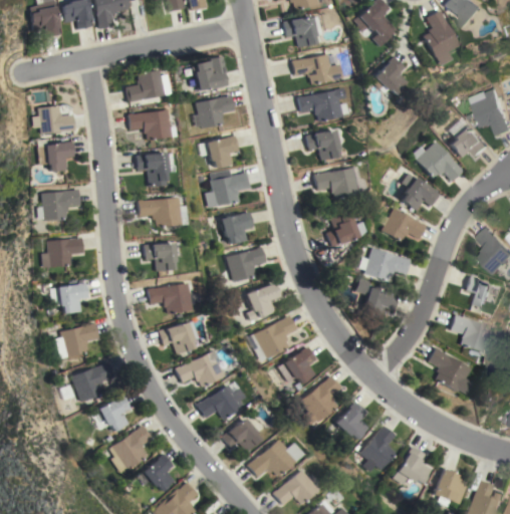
[(50,0),(59,34),(44,38),(42,29),(31,31),(25,7),(33,5),(31,0),(50,0)]
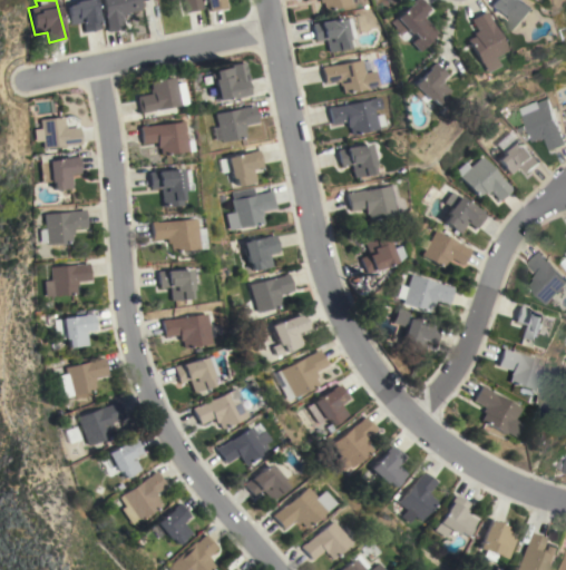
[(81,0),(95,0),(97,11),(98,11),(101,29),(86,32),(84,22),(70,25),(69,21),(67,22),(66,18),(69,18),(67,6),(75,3),(75,1),(81,0)]
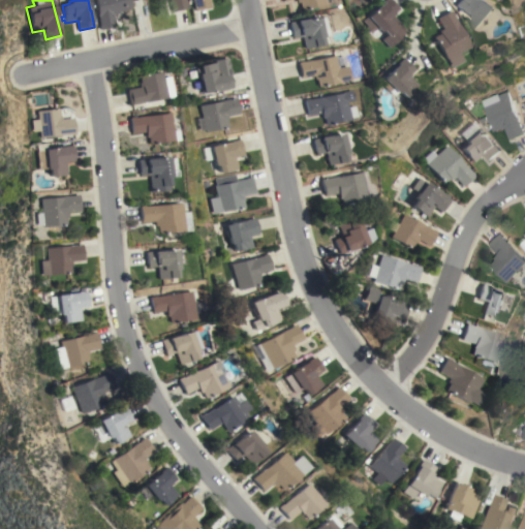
[(96,0),(131,0),(133,8),(118,11),(119,13),(115,14),(118,26),(102,29),(96,0)]
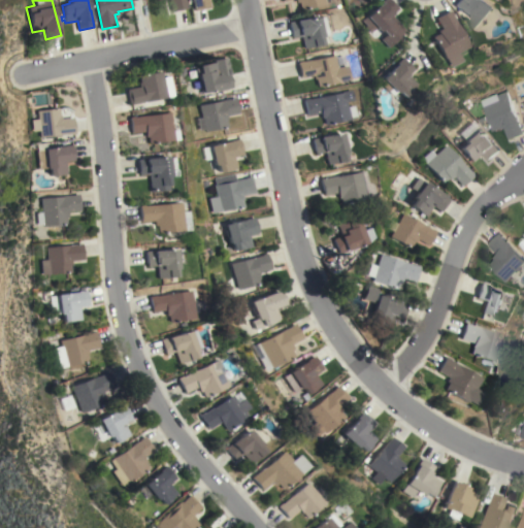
[(188,0),(190,7),(174,11),(171,0),(188,0)]
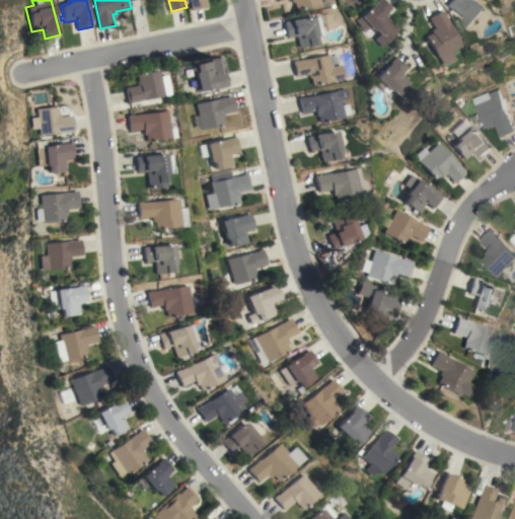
[(192,0),(208,0),(210,7),(195,10),(192,0)]
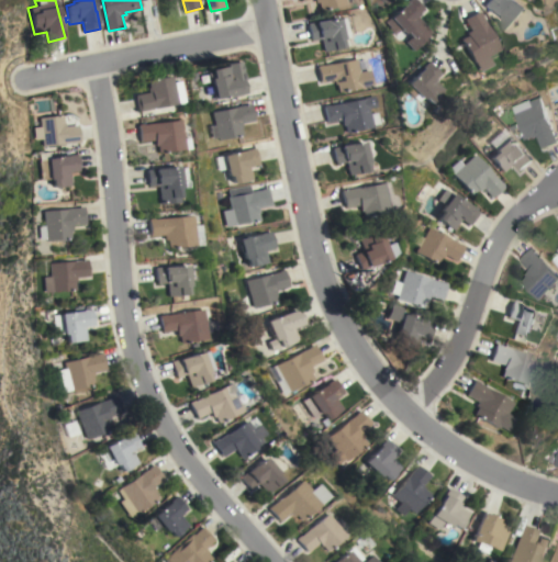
[(347,0),(348,4),(322,10),(321,2),(317,3),(316,0),(347,0)]
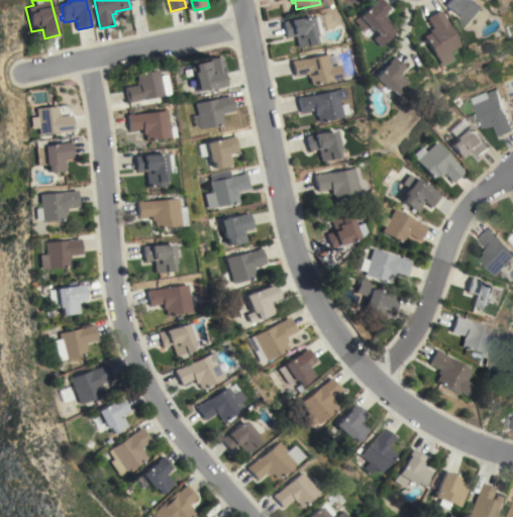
[(385,14),(392,24),(379,35),(374,29),(372,31),(369,27),(363,33),(357,26),(360,25),(354,20),(370,8),(369,7),(378,0),(384,0),(391,9),(385,14)]
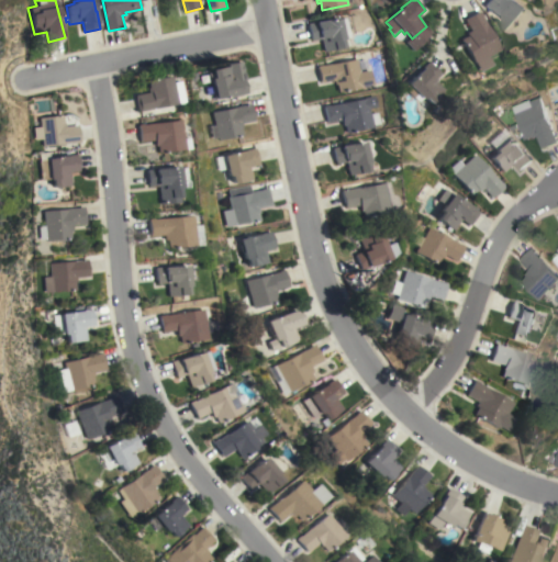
[(514,30),(489,8),(489,9),(484,6),(489,0),(503,0),(505,1),(506,0),(522,0),(533,9),(514,30)]
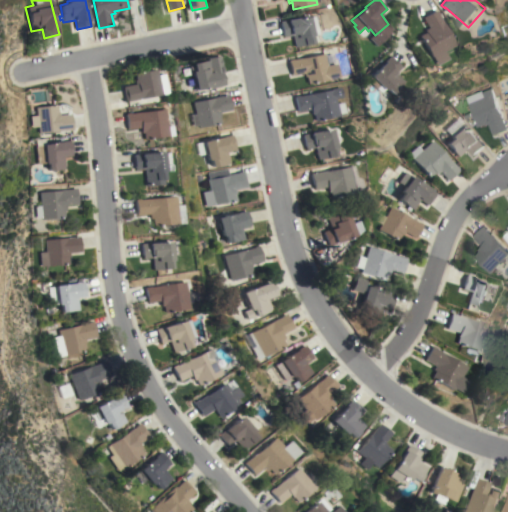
[(442,51),(445,57),(433,63),(430,57),(429,57),(418,36),(425,32),(424,30),(428,28),(422,17),(437,10),(439,14),(439,15),(449,36),(451,35),(453,40),(452,41),(454,45),(442,51)]
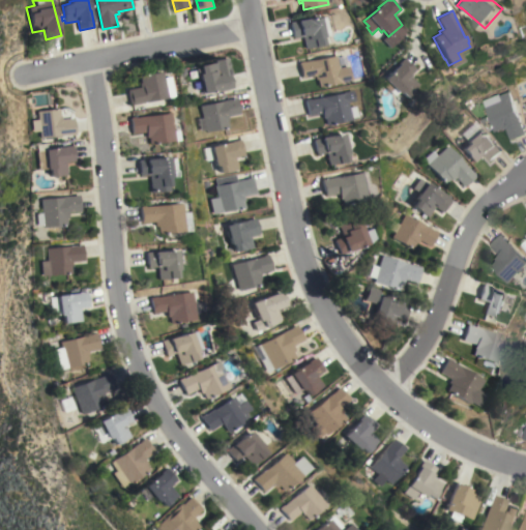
[(304,36),(296,38),(293,22),(312,18),(312,20),(322,18),(326,36),(324,37),(326,45),(308,49),(304,36)]
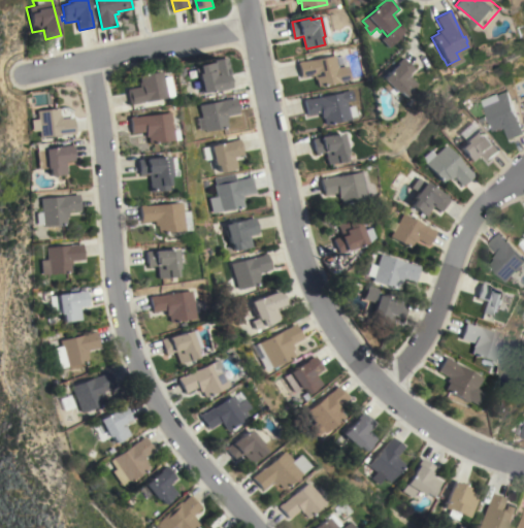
[(319,87),(318,79),(316,79),(316,76),(303,78),(300,62),(347,54),(352,79),(319,87)]
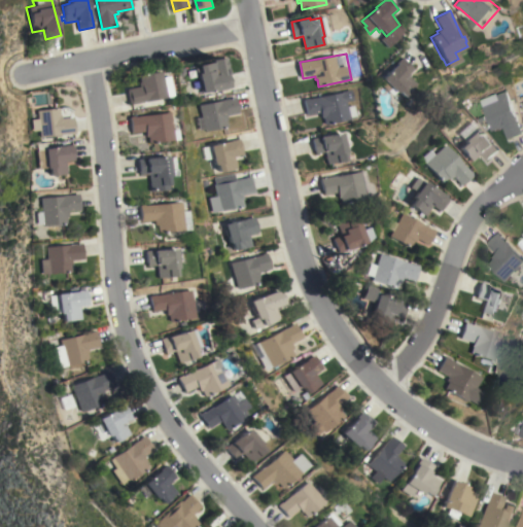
[(405,75),(413,84),(399,97),(394,92),(392,93),(388,88),(384,92),(377,83),(380,80),(379,79),(388,70),(388,69),(399,58),(411,69),(405,75)]
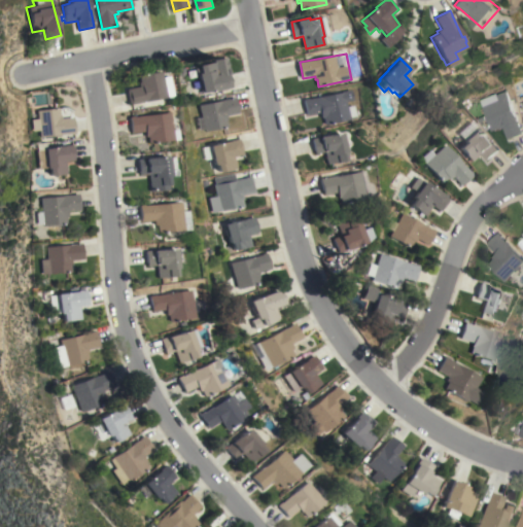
[(207,92),(208,93),(205,94),(204,91),(200,92),(198,81),(203,81),(202,73),(204,73),(202,65),(220,62),(222,74),(233,72),(235,88),(207,92)]
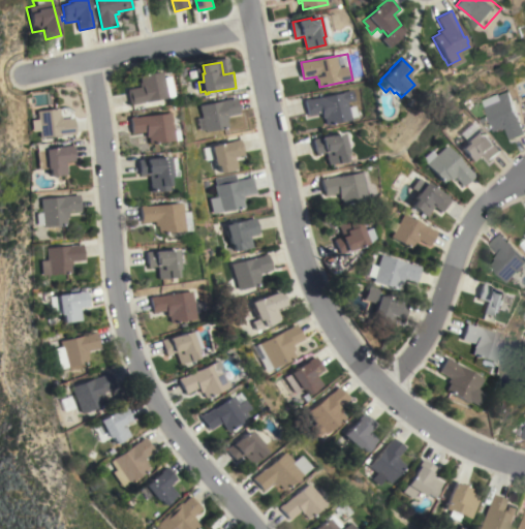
[(132,105),(129,90),(142,87),(141,83),(143,83),(142,75),(164,71),(165,78),(172,76),(176,96),(132,105)]
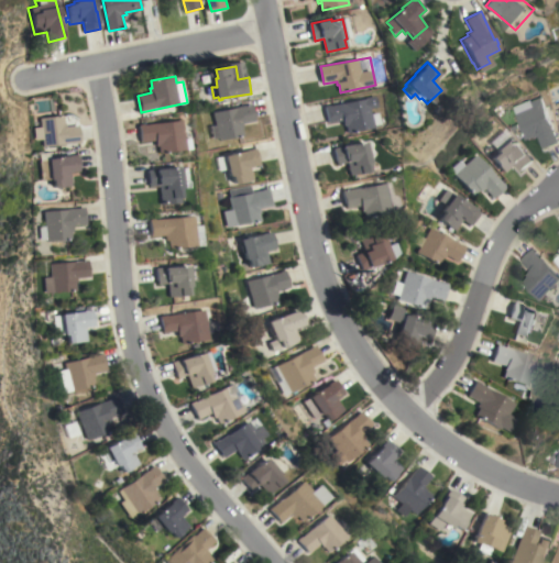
[(376,96),(379,107),(371,109),(372,114),(379,113),(381,124),(374,125),(375,128),(348,133),(347,125),(344,127),(343,120),(330,123),(326,106),(376,96)]
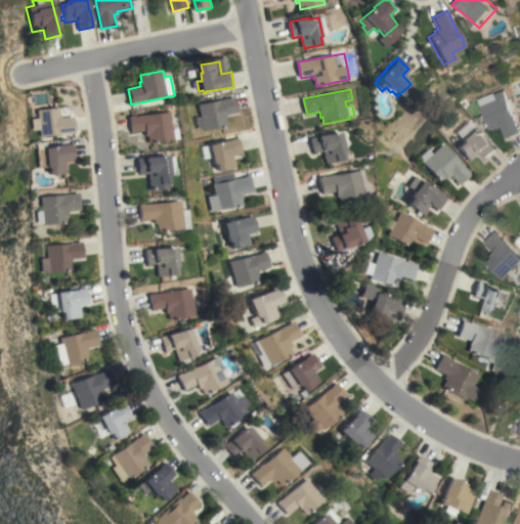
[(495,92),(496,94),(506,90),(517,119),(517,118),(519,123),(519,134),(508,138),(504,127),(500,129),(499,128),(492,130),(479,99),(495,92)]
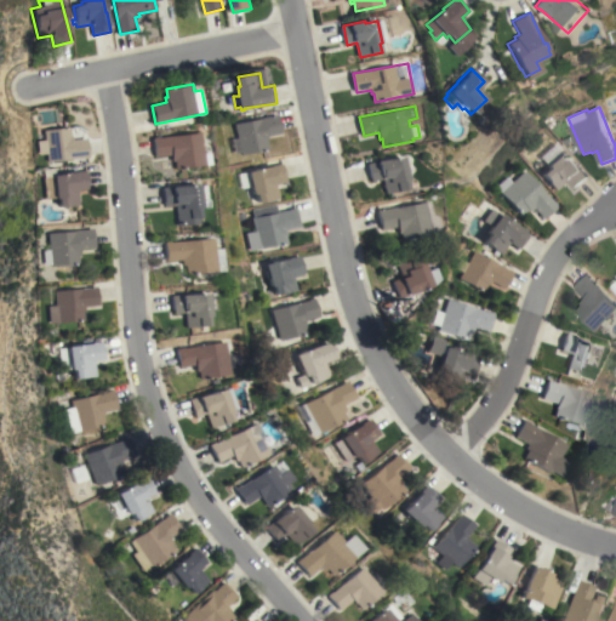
[(238,124),(280,114),(285,134),(269,136),(271,141),(269,141),(271,149),(245,155),(238,124)]
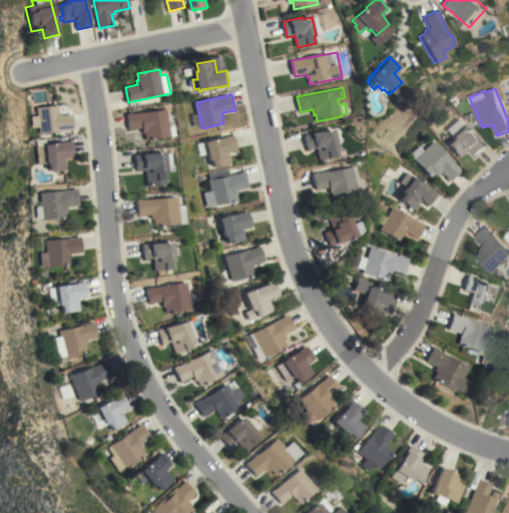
[(38,127),(31,127),(30,116),(37,115),(36,107),(59,105),(59,111),(60,111),(61,115),(72,114),(74,131),(70,131),(70,130),(39,134),(38,127)]
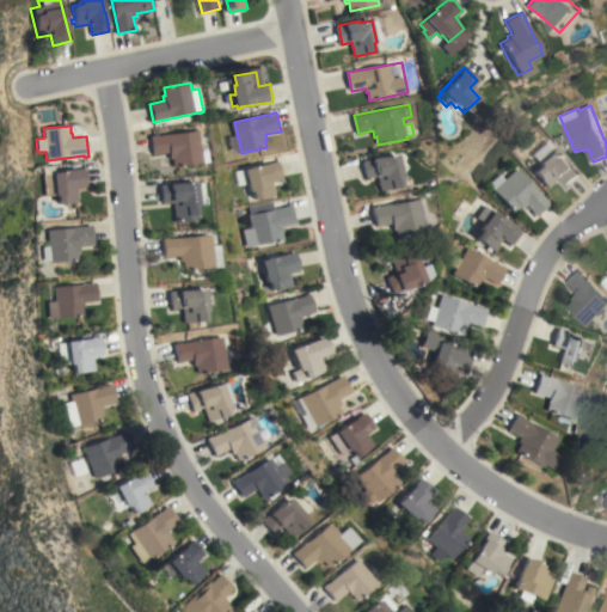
[(203,163),(175,166),(173,159),(171,159),(170,153),(155,154),(152,135),(158,135),(158,136),(198,130),(203,163)]
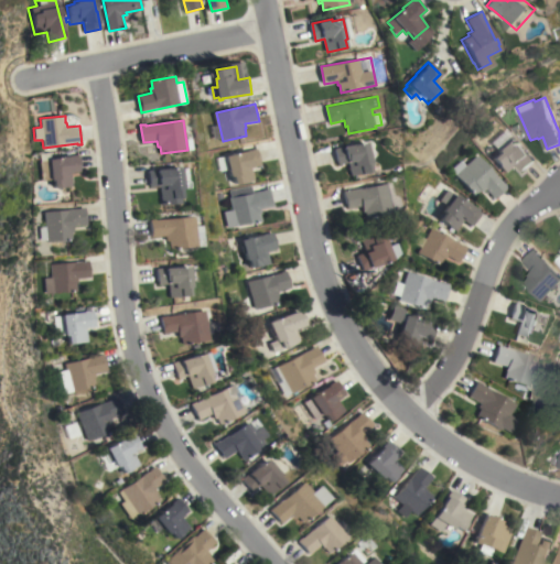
[(516,137),(531,154),(531,153),(538,161),(525,172),(519,164),(508,173),(496,158),(502,153),(501,151),(516,137)]
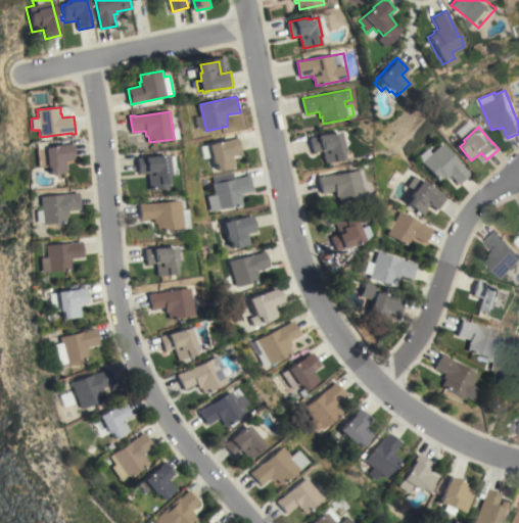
[(345,151),(342,151),(344,159),(326,162),(323,150),(315,152),(312,137),(327,134),(328,135),(341,132),(345,151)]
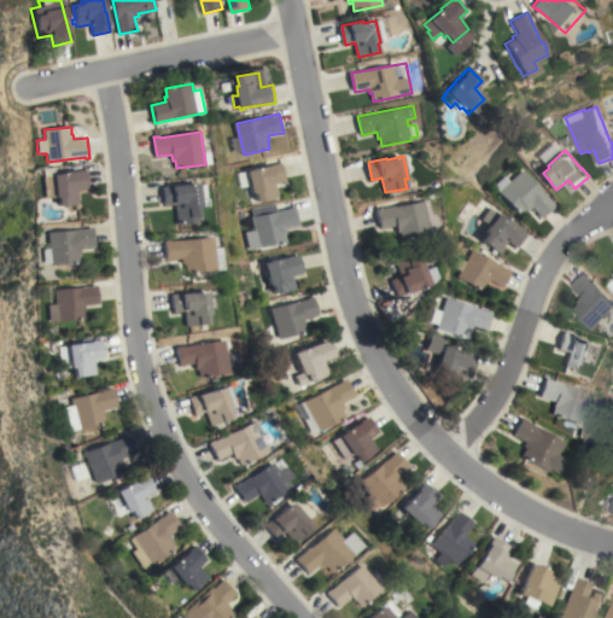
[(250,170),(285,163),(289,181),(278,184),(280,197),(260,202),(257,193),(255,193),(250,170)]
